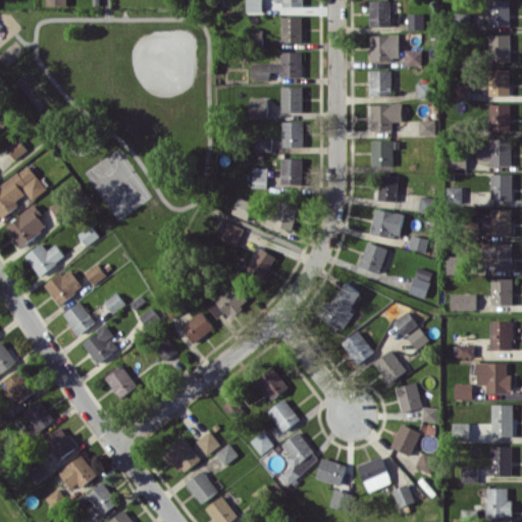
[(246,0),(246,10),(262,11),(262,0),(246,0)]
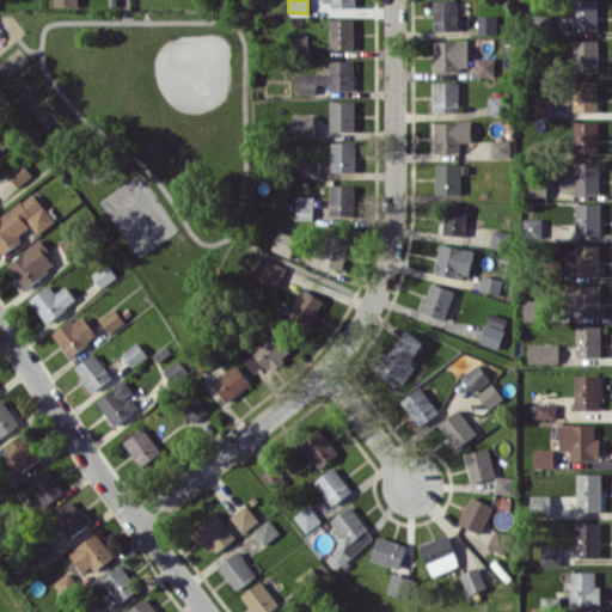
[(434,30),(458,30),(457,0),(456,0),(433,0),(434,30)]
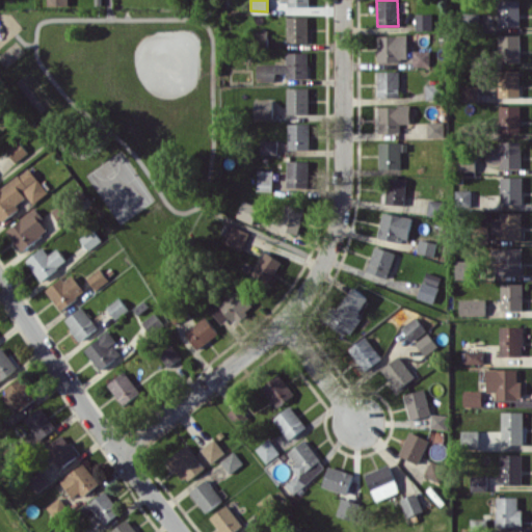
[(520,26),(519,0),(497,0),(499,26),(520,26)]
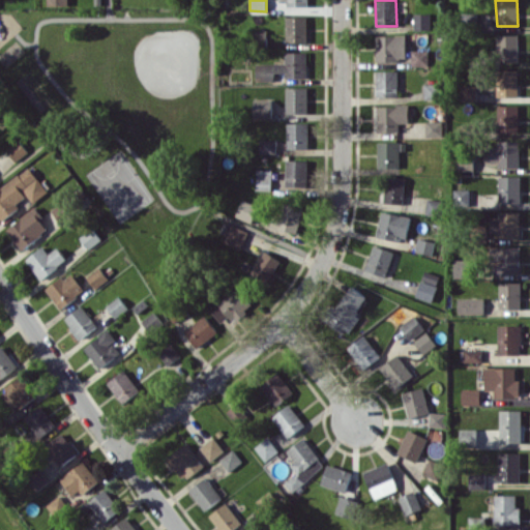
[(431,29),(430,13),(413,13),(413,29),(431,29)]
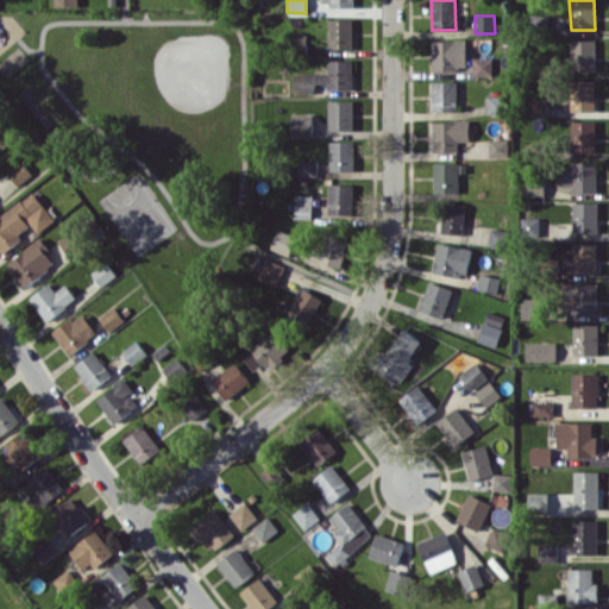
[(353,48),(352,18),(328,19),(328,49),(353,48)]
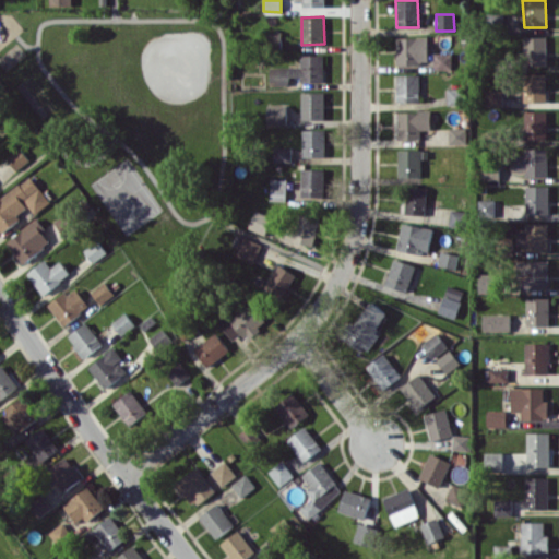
[(396,63),(427,63),(427,36),(396,37),(396,63)]
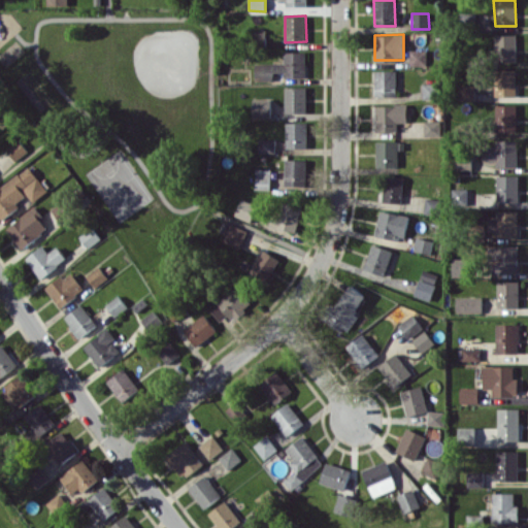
[(516,34),(494,34),(494,61),(516,61),(516,34)]
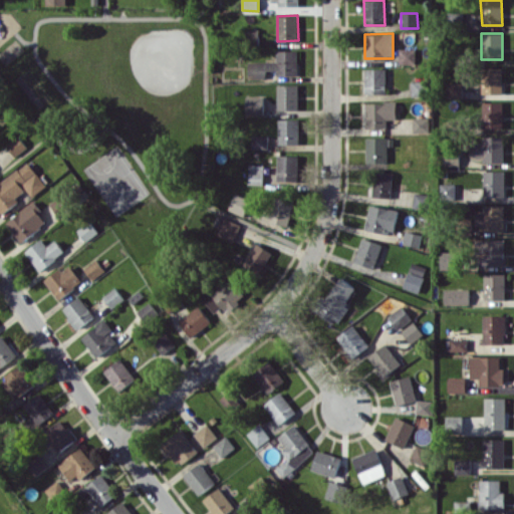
[(297,50),(276,50),(276,61),(258,61),(258,76),(266,76),(265,70),(276,70),(277,75),(297,75),(297,50)]
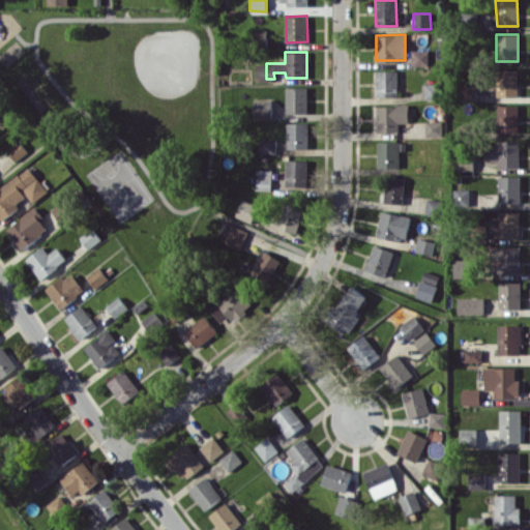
[(517,69),(496,69),(497,96),(518,96),(517,69)]
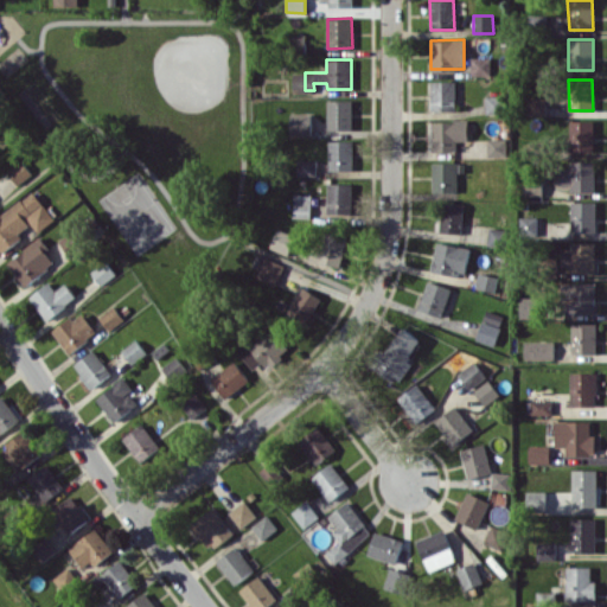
[(430,110),(455,110),(455,81),(430,81),(430,110)]
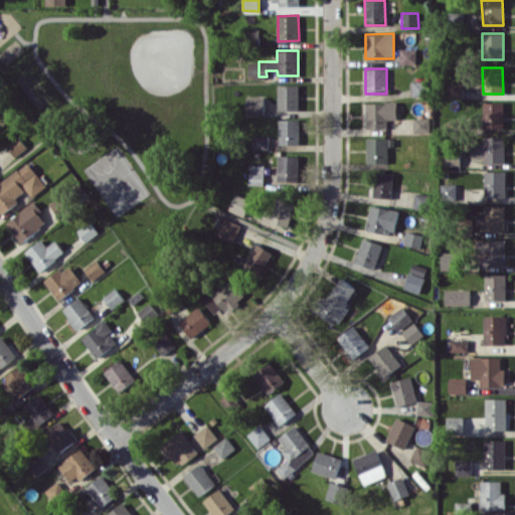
[(425,81),(411,81),(412,97),(426,96),(425,81)]
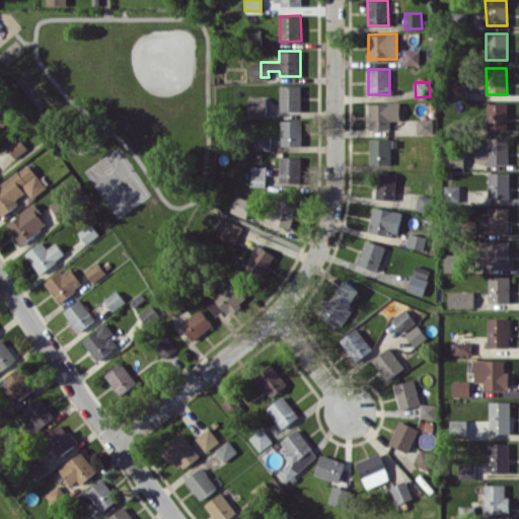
[(466,98),(466,83),(452,83),(452,98),(466,98)]
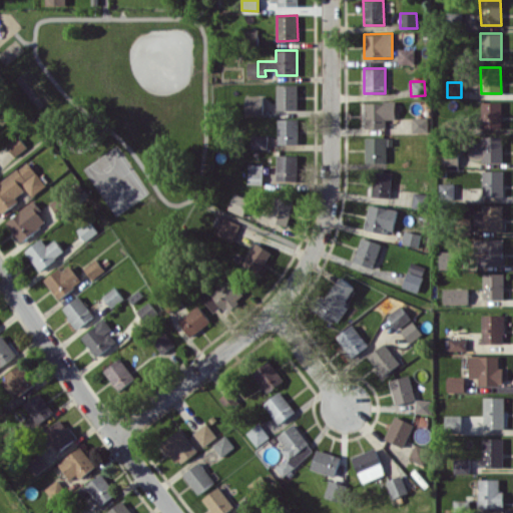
[(297,110),(298,84),(277,84),(277,109),(297,110)]
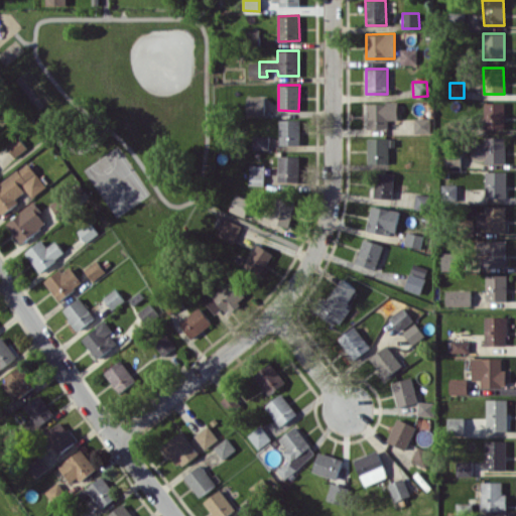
[(247,96),(247,114),(265,115),(265,97),(247,96)]
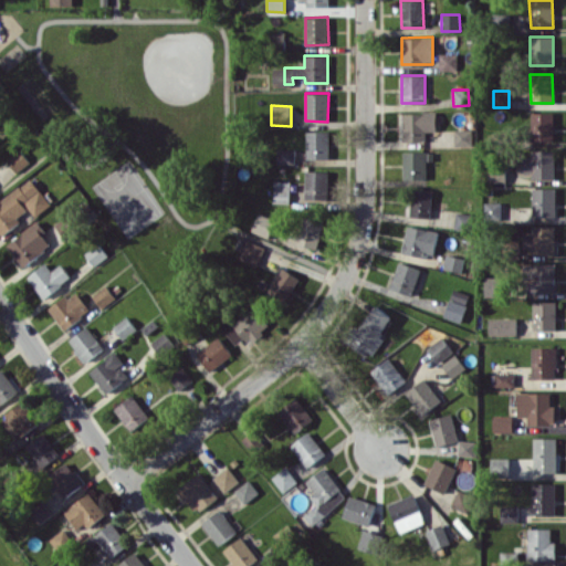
[(402,113),(402,142),(425,140),(425,132),(436,132),(436,112),(402,113)]
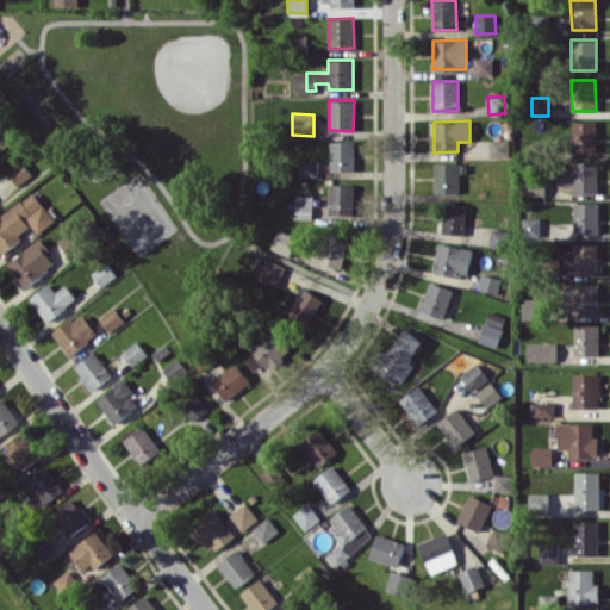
[(596,153),(597,120),(573,120),(572,151),(596,153)]
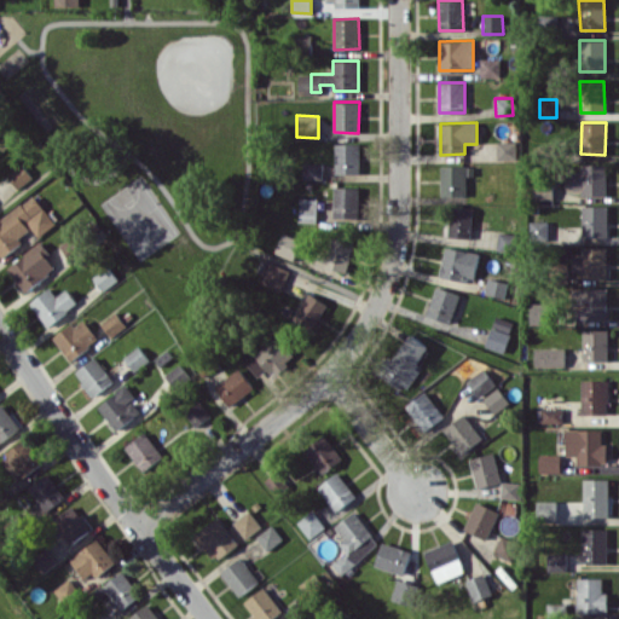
[(516,160),(516,142),(496,142),(496,160),(516,160)]
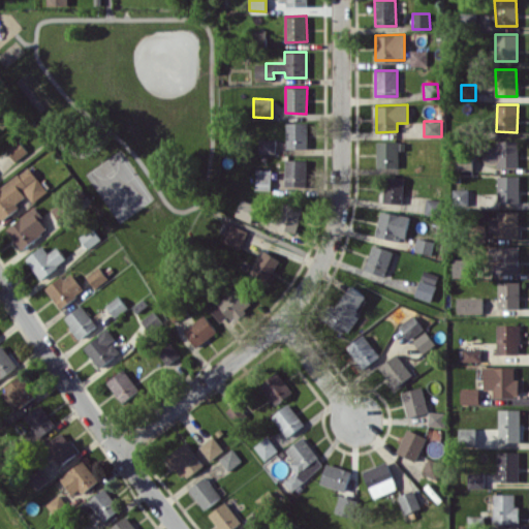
[(286,148),(308,148),(308,122),(286,122),(286,148)]
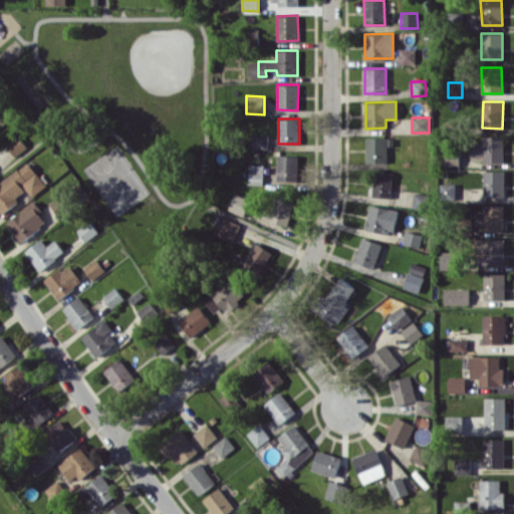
[(26,147),(18,136),(6,145),(14,156),(26,147)]
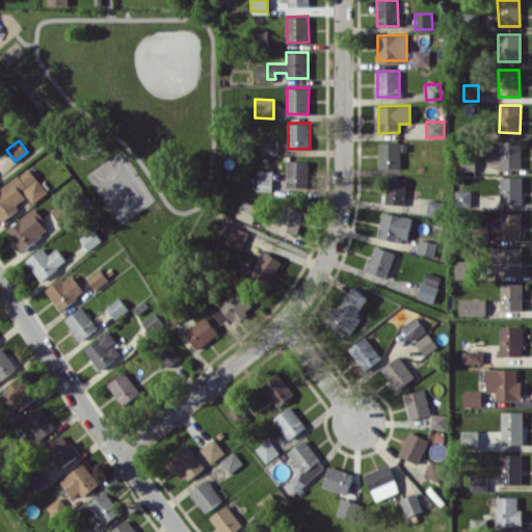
[(276,154),(277,140),(260,140),(260,153),(276,154)]
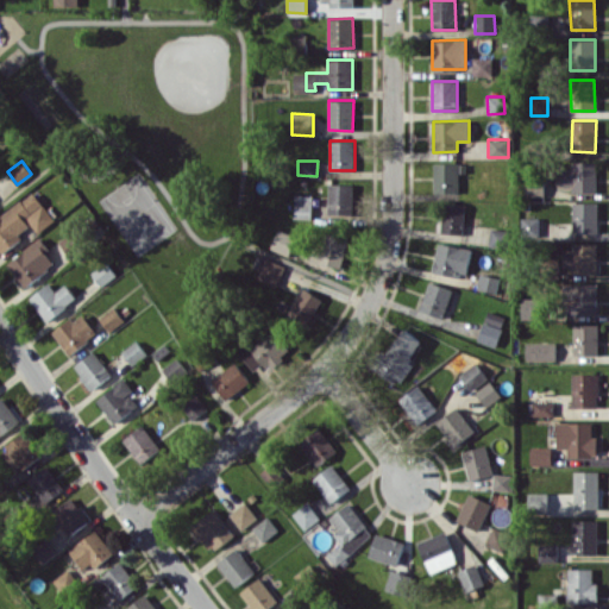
[(458,162),(433,163),(434,193),(458,193),(458,162)]
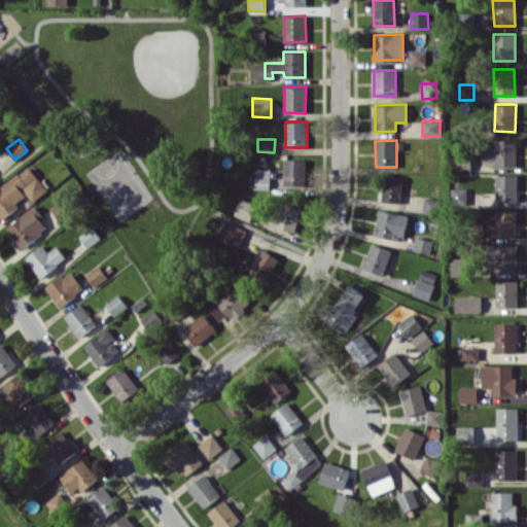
[(516,167),(516,141),(486,140),(485,161),(494,161),(494,166),(516,167)]
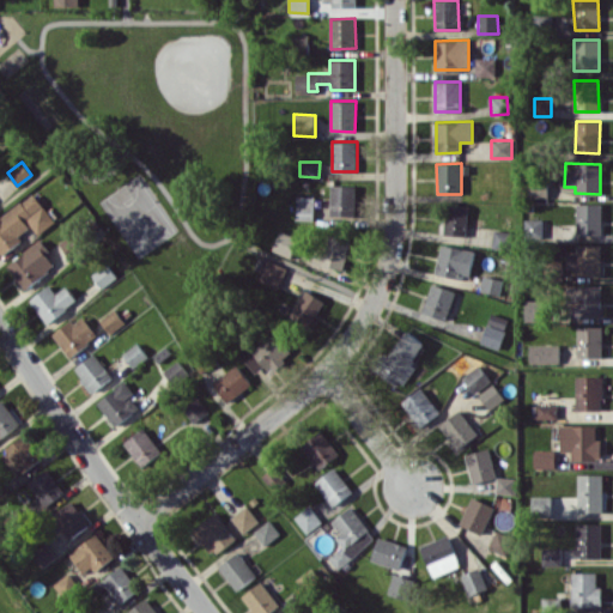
[(331,214),(356,216),(356,184),(331,184),(331,214)]
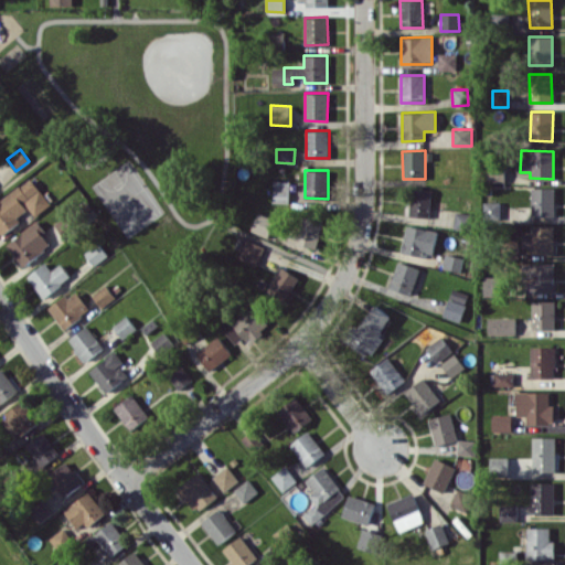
[(34,216),(50,203),(30,177),(0,200),(0,233),(30,210),(34,216)]
